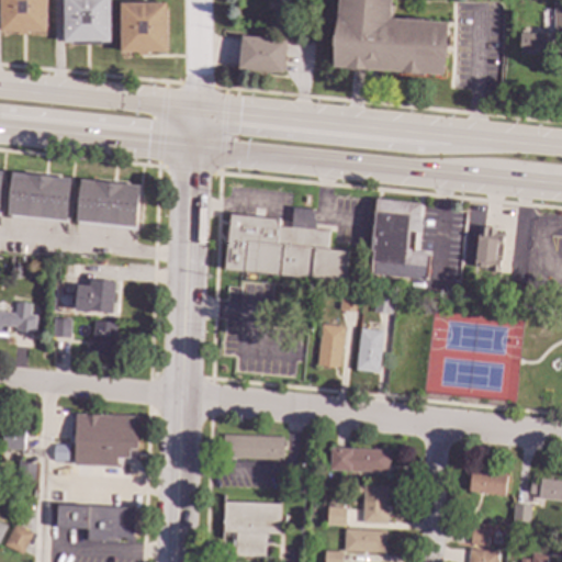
[(43,0),(43,31),(26,31),(26,35),(15,35),(15,32),(0,32),(0,0),(43,0)]
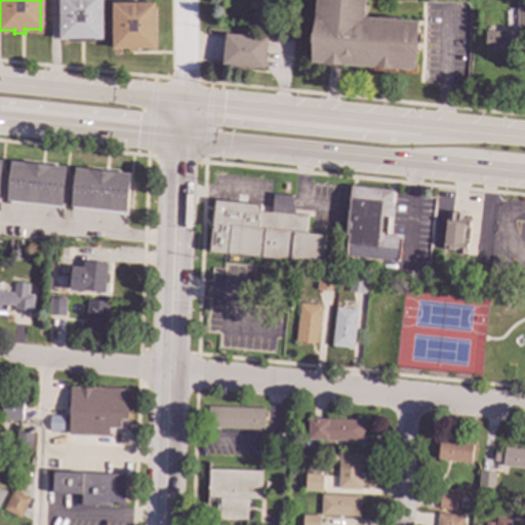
[(99,0),(99,39),(92,39),(92,42),(66,42),(66,40),(58,40),(58,0),(99,0)]
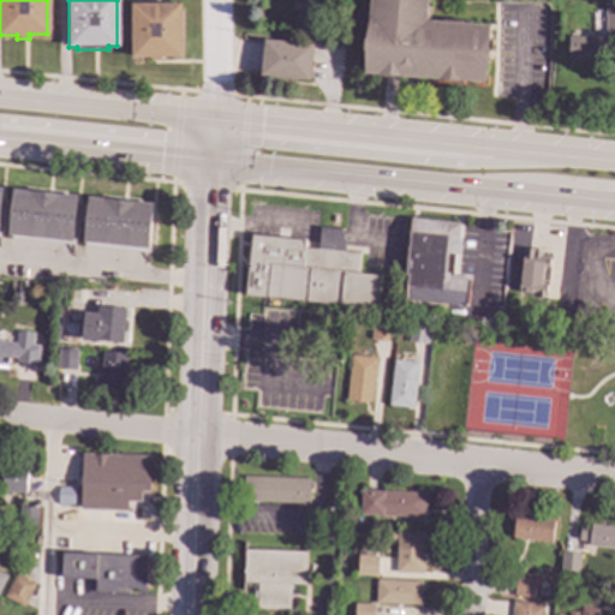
[(425,0),(425,9),(429,9),(429,23),(487,27),(484,51),(488,51),(487,60),(484,60),(482,83),(363,75),(368,0),(425,0)]
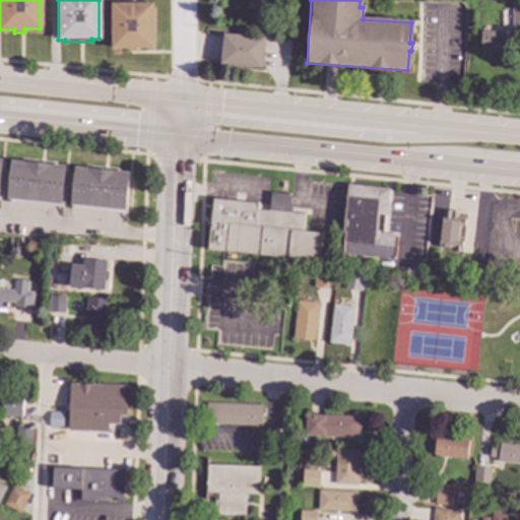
[(150,48),(135,48),(135,51),(126,51),(126,48),(110,48),(110,3),(151,4),(150,48)]
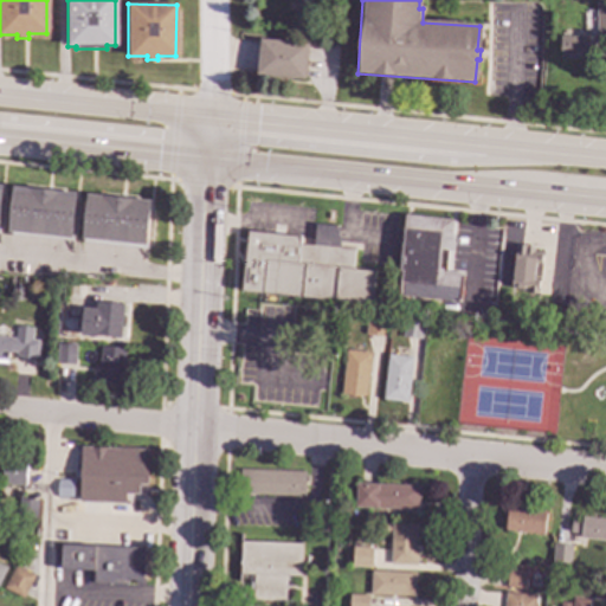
[(605,37),(594,37),(594,4),(605,4),(605,37)]
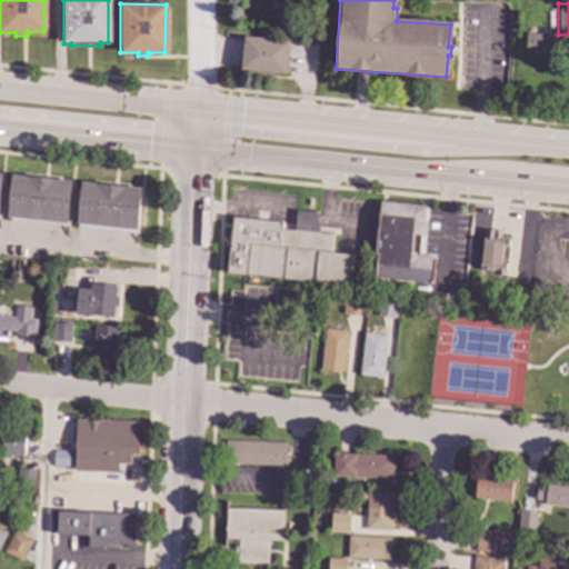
[(287,41),(285,75),(272,73),(272,76),(250,73),(250,71),(240,70),(242,38),(287,41)]
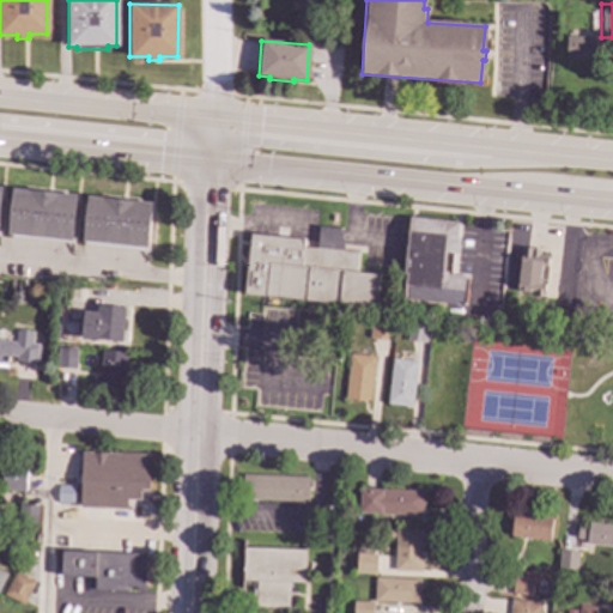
[(599,56),(582,56),(582,42),(599,43),(599,56)]
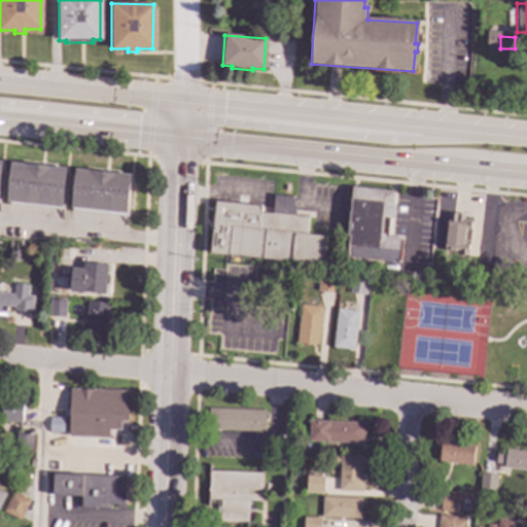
[(64,166),(61,205),(6,200),(9,161),(64,166)]
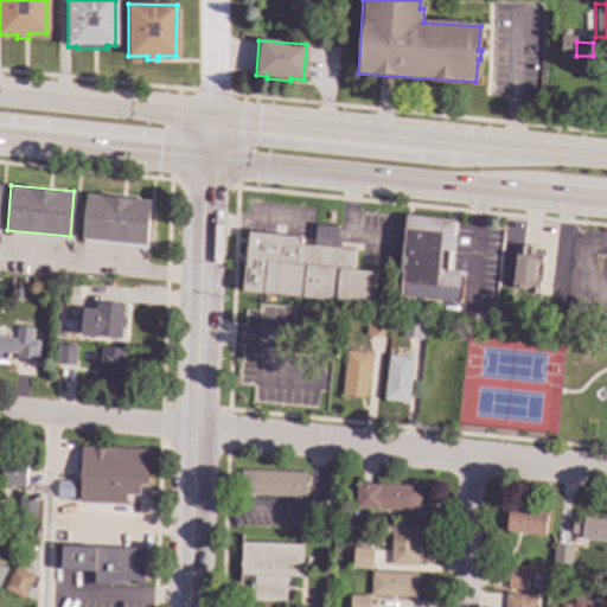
[(149,199),(145,243),(81,237),(85,193),(149,199)]
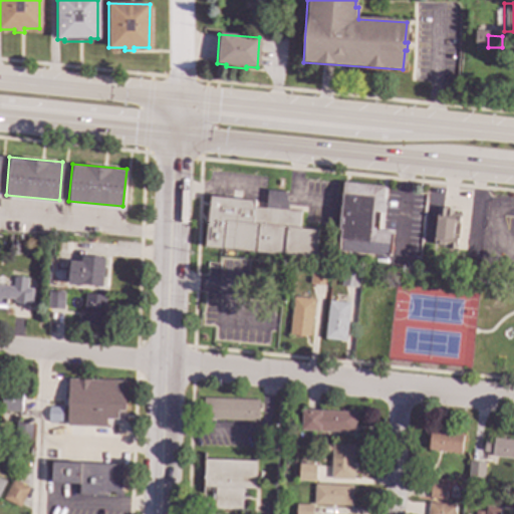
[(381,185),(380,198),(383,198),(382,212),(371,211),(370,226),(373,226),(373,229),(392,231),(389,255),(337,250),(339,229),(337,229),(342,180),(381,185)]
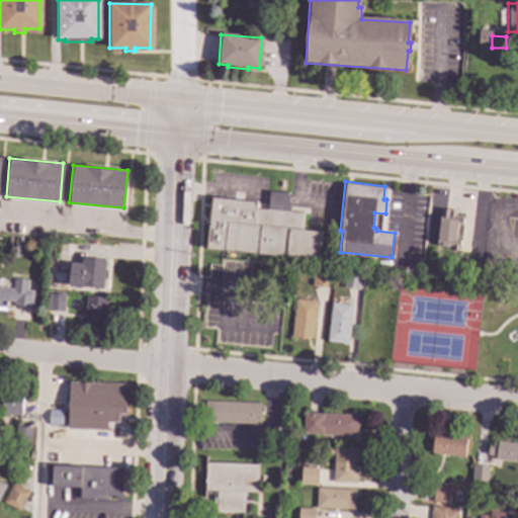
[(286,192),(288,201),(290,211),(301,212),(300,230),(319,231),(316,259),(206,248),(212,197),(257,201),(255,208),(267,209),(268,198),(269,191),(286,192)]
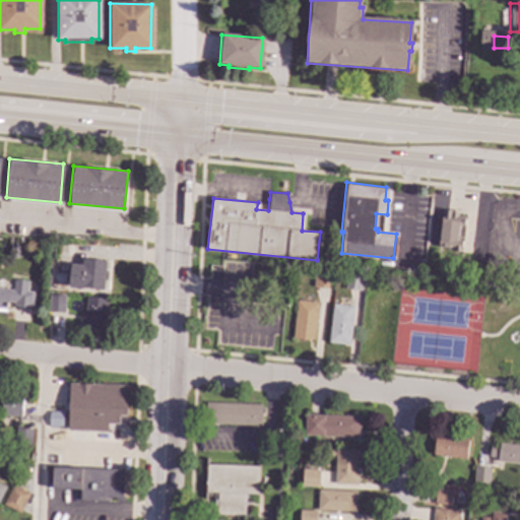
[(457,209),(457,213),(464,214),(462,233),(466,233),(465,238),(462,238),(461,251),(450,250),(451,247),(438,246),(441,208),(457,209)]
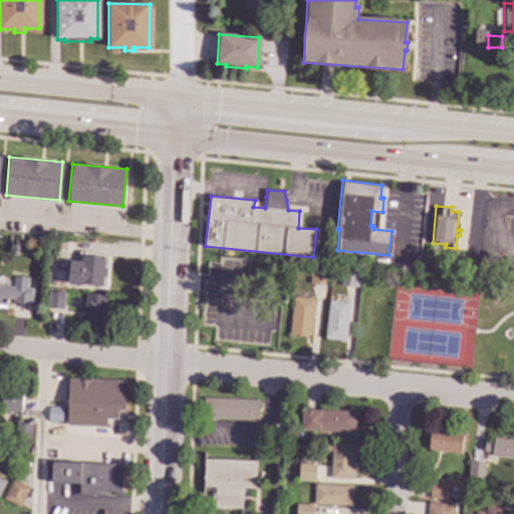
[(18,243),(18,253),(8,252),(9,242),(18,243)]
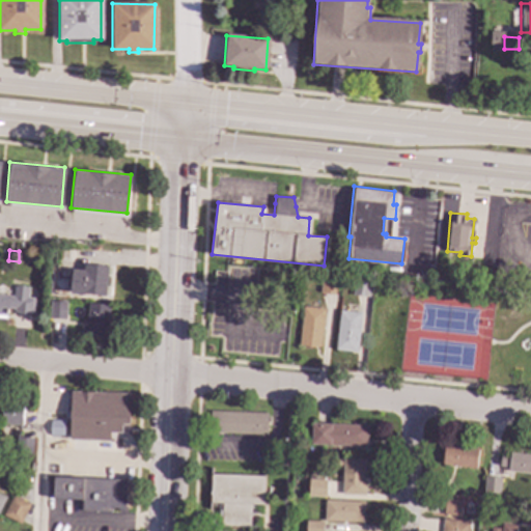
[(109,266),(106,295),(70,291),(72,268),(84,269),(84,262),(109,266)]
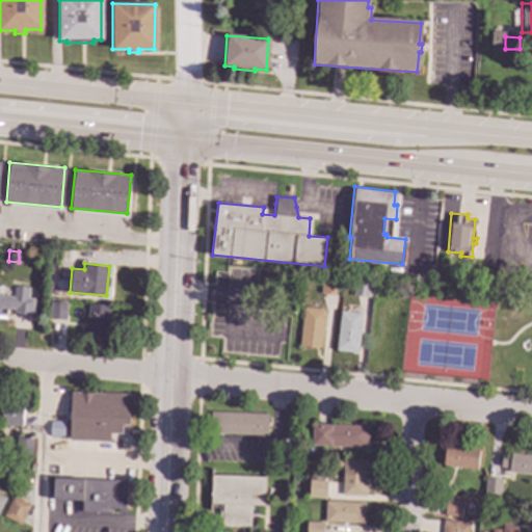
[(338,277),(337,293),(320,292),(321,275),(338,277)]
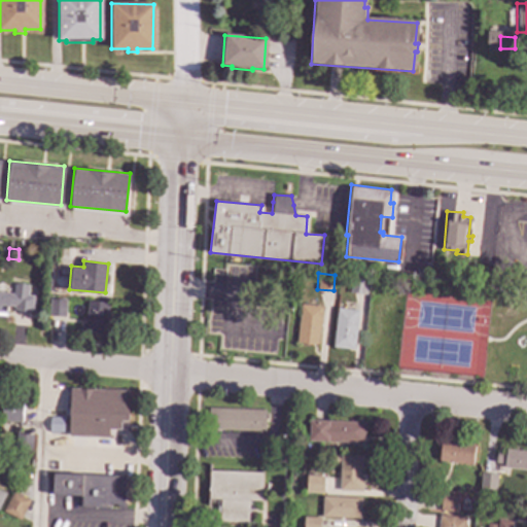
[(366,275),(364,293),(348,291),(350,274),(366,275)]
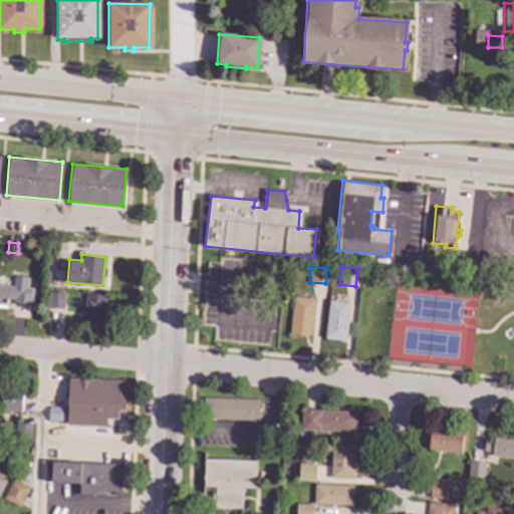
[(27,276),(27,278),(33,279),(31,304),(15,302),(15,298),(3,297),(3,303),(0,302),(0,283),(11,285),(12,274),(27,276)]
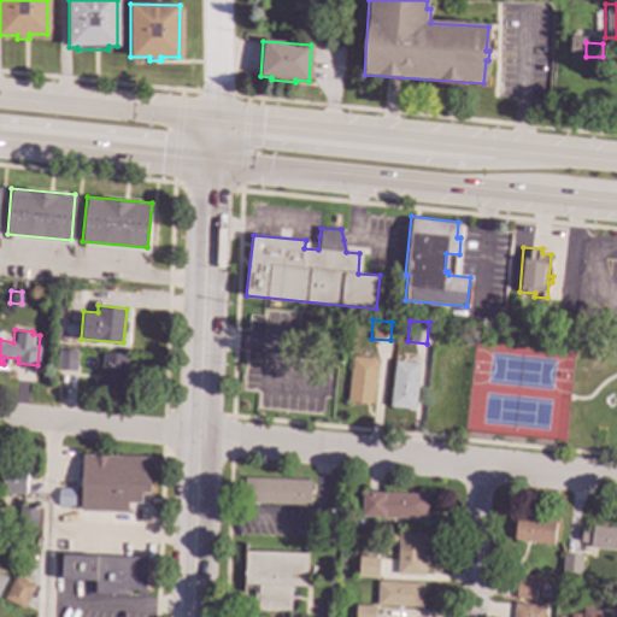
[(57,371),(75,371),(76,351),(57,350),(57,371)]
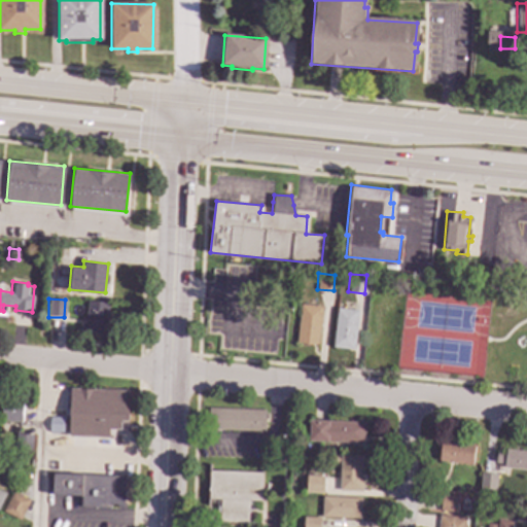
[(107,302),(105,332),(79,330),(80,321),(85,322),(88,300),(107,302)]
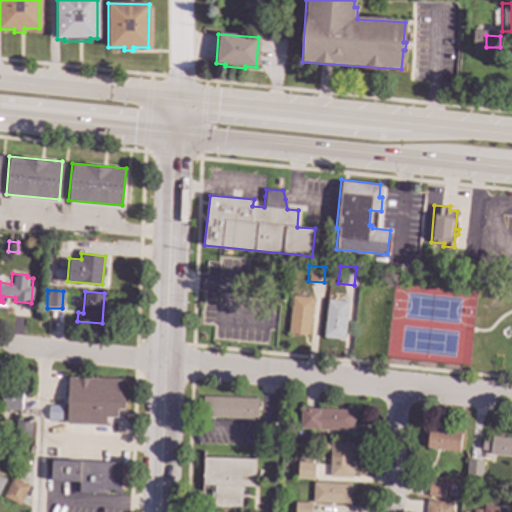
[(310,298),(306,333),(287,331),(291,295),(310,298)]
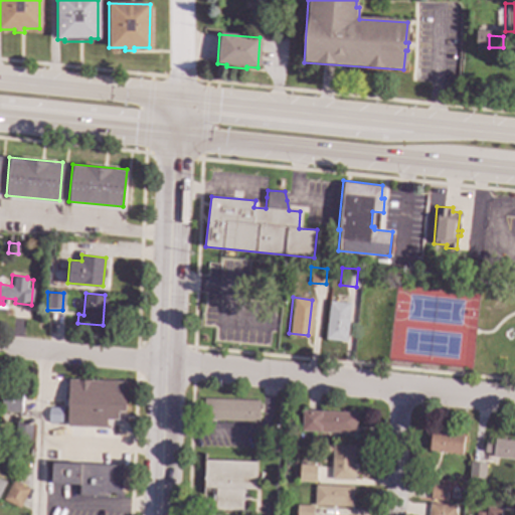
[(349,302),(344,341),(324,339),(329,300),(349,302)]
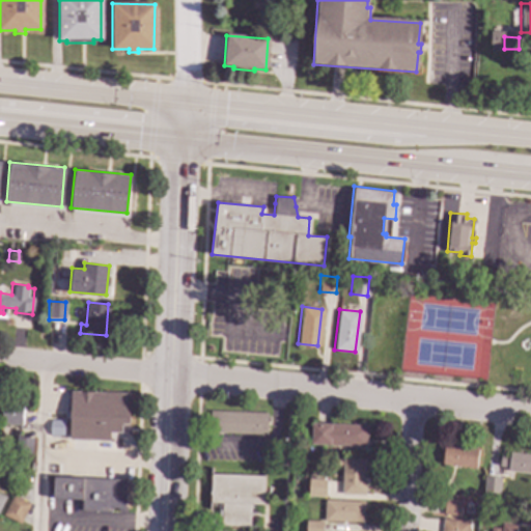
[(129,392),(128,422),(121,422),(121,431),(109,431),(109,440),(68,439),(71,390),(129,392)]
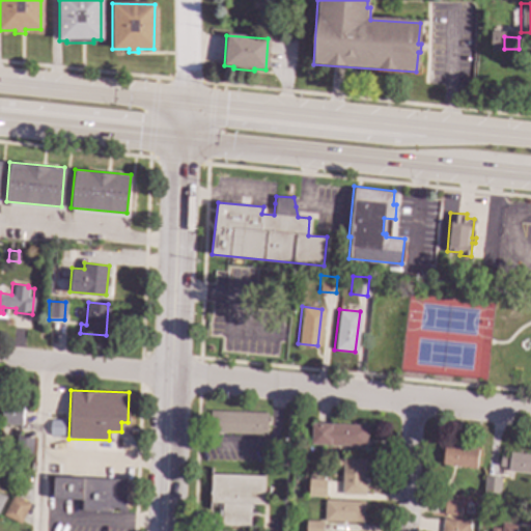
[(23,400),(21,423),(0,421),(0,410),(1,398),(23,400)]
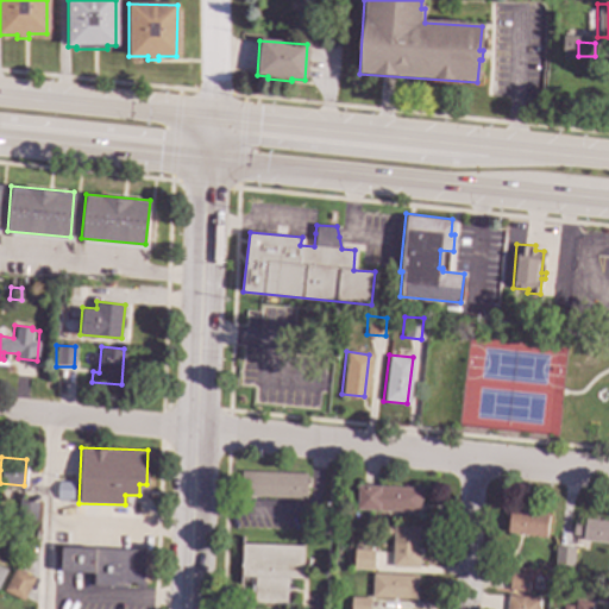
[(303,497),(239,496),(240,471),(305,472),(303,497)]
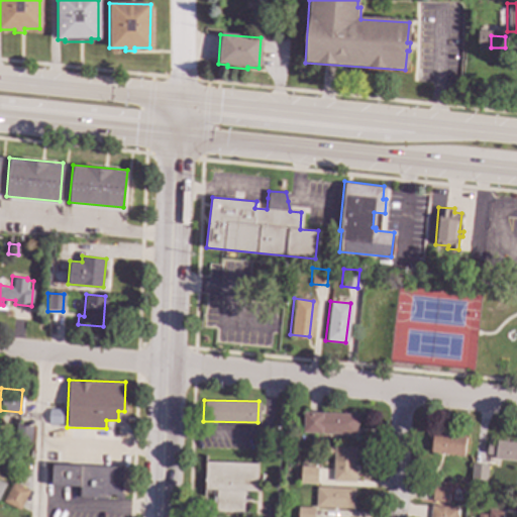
[(358,414),(357,428),(356,428),(356,434),(303,432),(304,412),(358,414)]
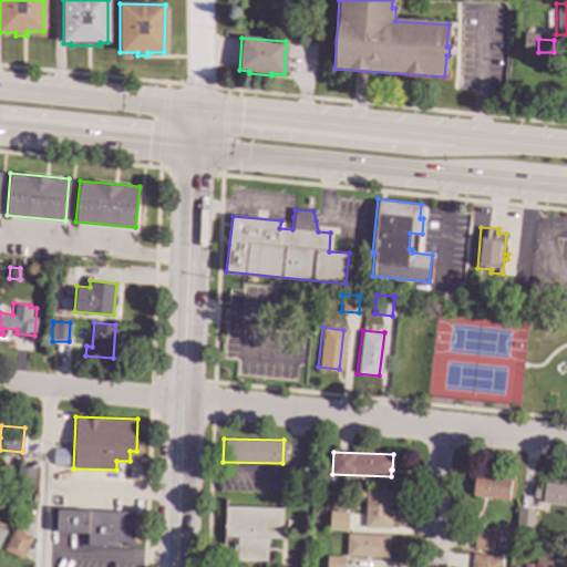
[(32,466),(31,485),(16,484),(17,465),(32,466)]
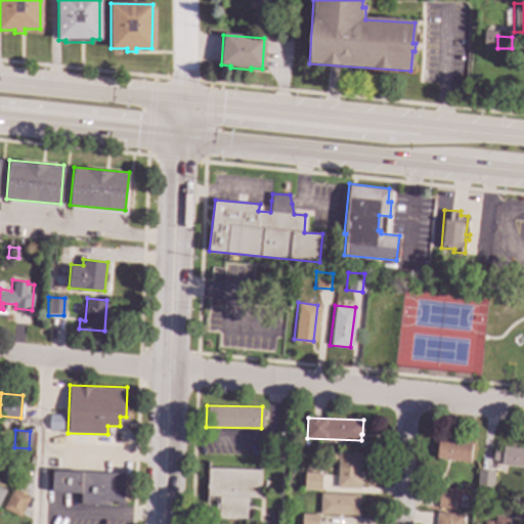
[(470,441),(468,461),(436,457),(437,438),(470,441)]
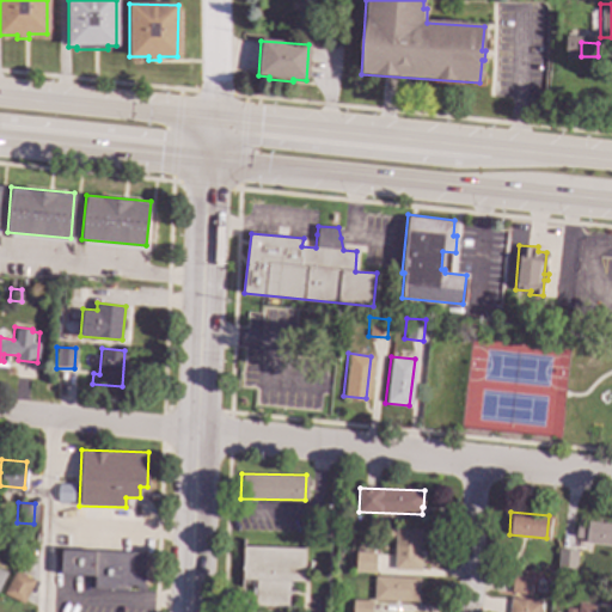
[(611,521),(611,545),(583,542),(583,537),(575,536),(576,524),(586,525),(586,520),(611,521)]
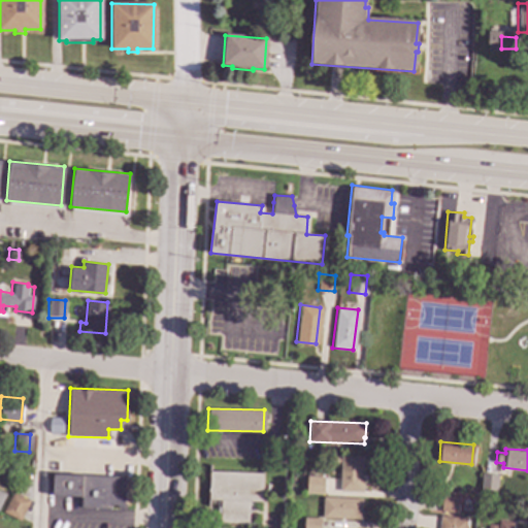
[(363,456),(362,490),(339,489),(340,455),(363,456)]
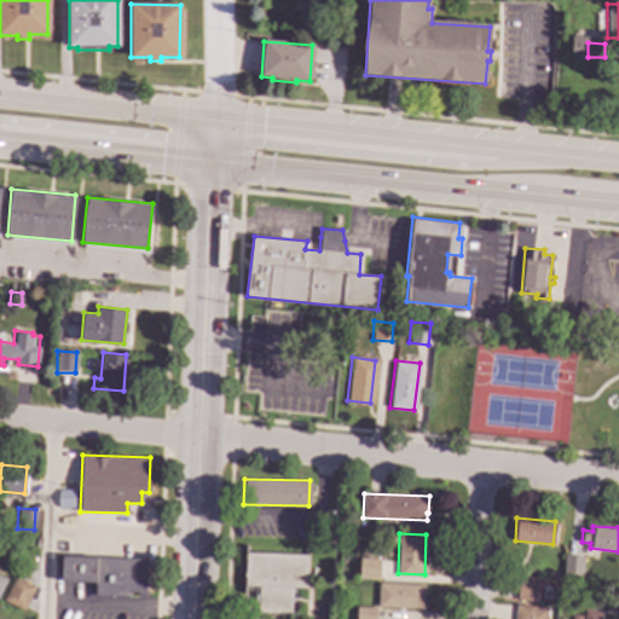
[(583,553),(579,572),(562,570),(566,550),(583,553)]
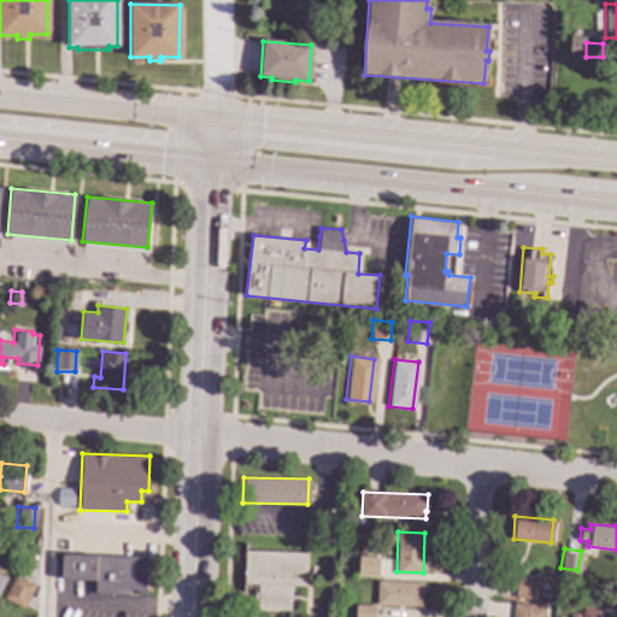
[(306,552),(305,586),(289,585),(289,609),(256,607),(256,583),(244,583),(244,550),(306,552)]
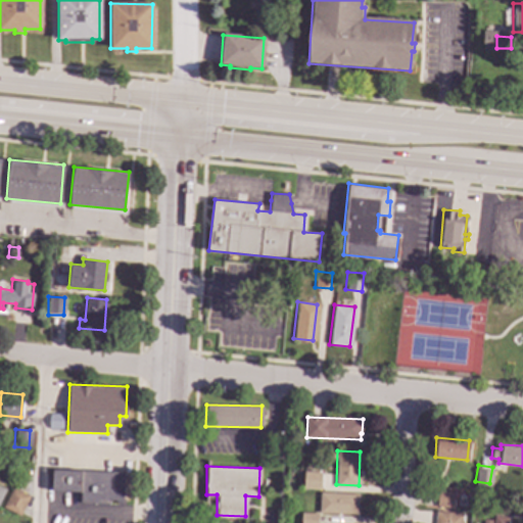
[(124,471),(123,502),(115,502),(115,500),(108,498),(107,503),(80,502),(80,490),(51,489),(51,487),(45,487),(46,479),(52,479),(52,469),(124,471)]
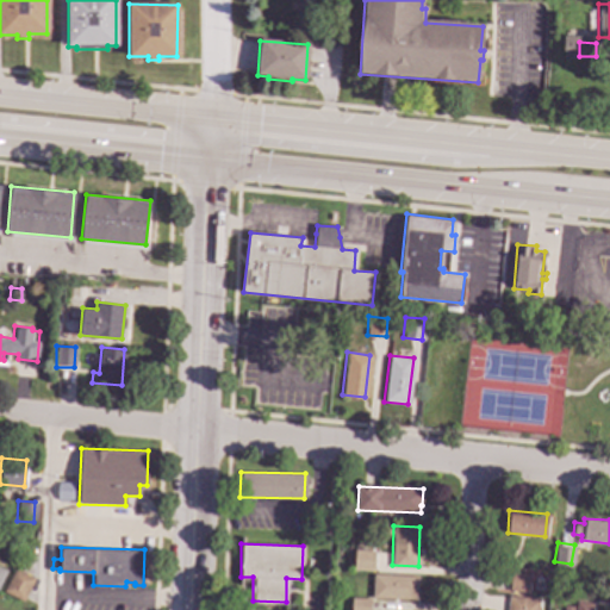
[(375,551),(374,571),(354,570),(355,549),(375,551)]
